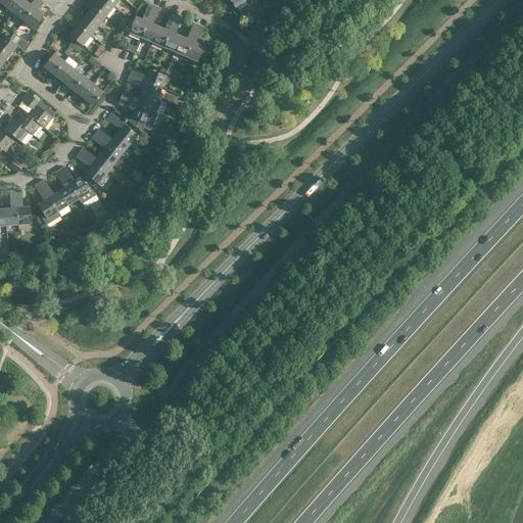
[(8,0),(5,5),(14,13),(25,0),(8,0)]
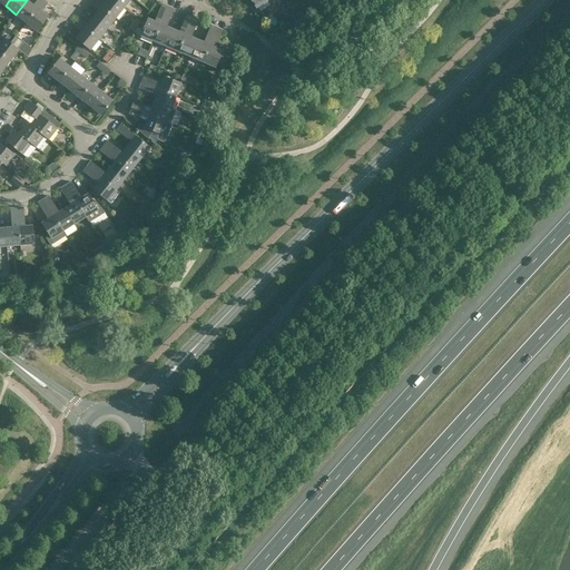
[(42,0),(37,0),(33,5),(27,0),(16,15),(26,22),(43,0),(42,0)]
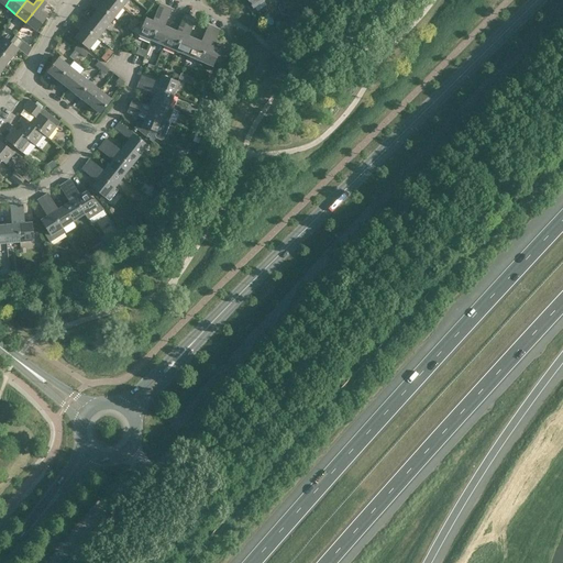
[(47,3),(43,0),(25,22),(36,31),(48,17),(41,11),(47,3)]
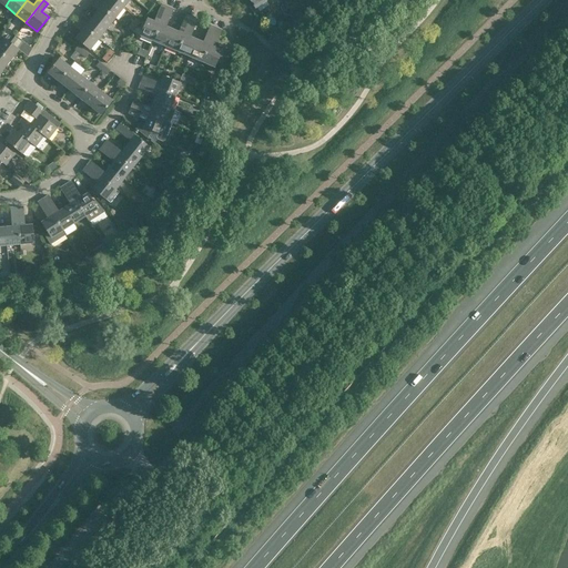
[(99,0),(92,0),(92,1),(114,19),(123,9),(112,0),(105,0),(103,3),(99,0)]
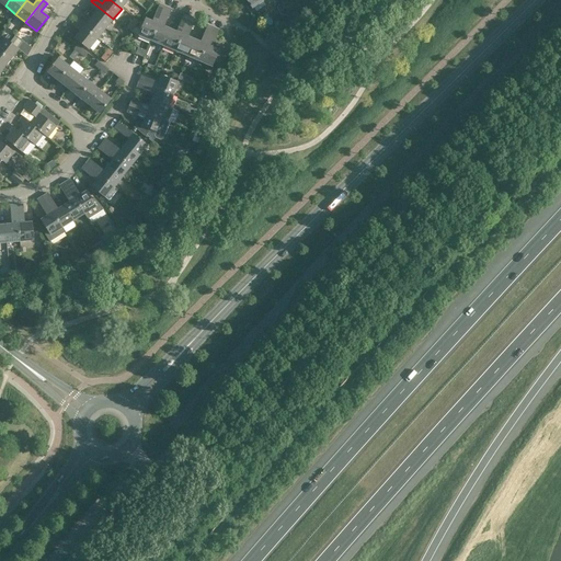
[(113,19),(91,1),(88,4),(96,11),(91,18),(105,29),(113,19)]
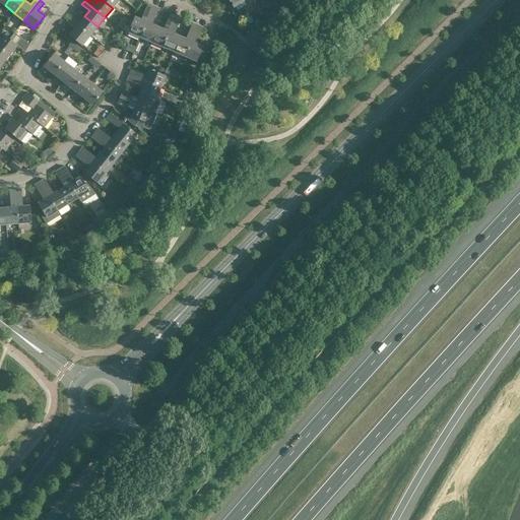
[(141,20),(134,17),(133,20),(131,24),(128,33),(139,38),(153,6),(147,4),(141,20)]
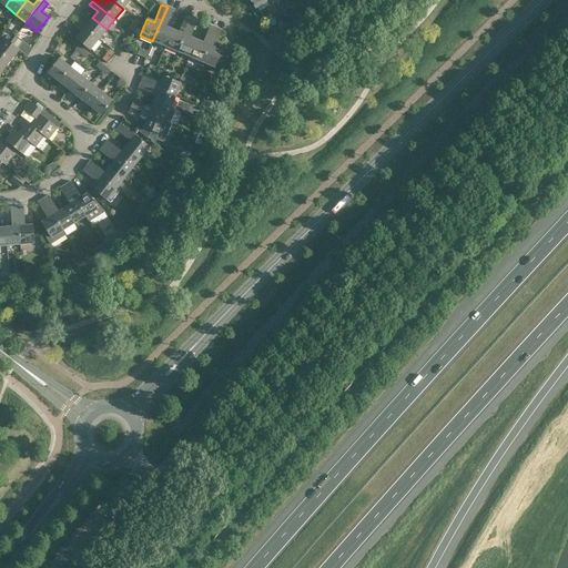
[(168,7),(152,41),(165,47),(172,30),(165,27),(173,9),(168,7)]
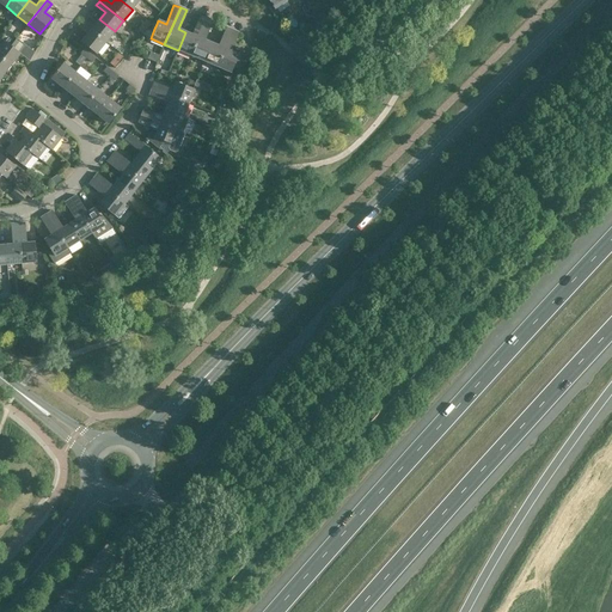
[(178,50),(191,56),(207,19),(201,16),(193,35),(185,32),(178,50)]
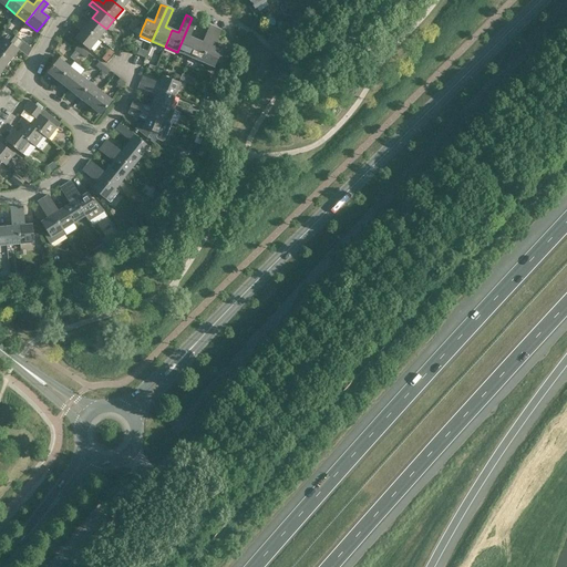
[(99,40),(106,29),(92,18),(86,24),(79,18),(75,21),(99,40)]
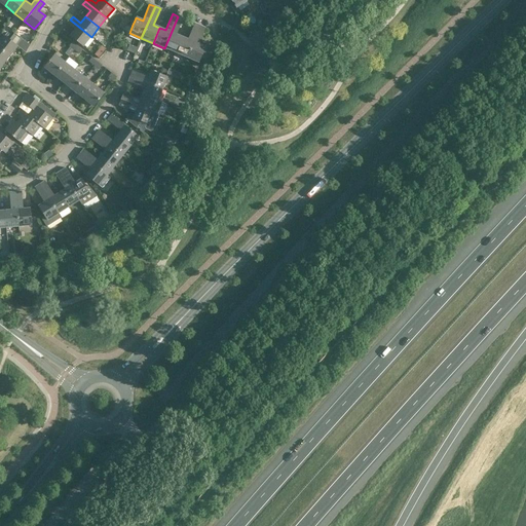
[(177,35),(183,19),(178,16),(164,48),(176,52),(182,37),(177,35)]
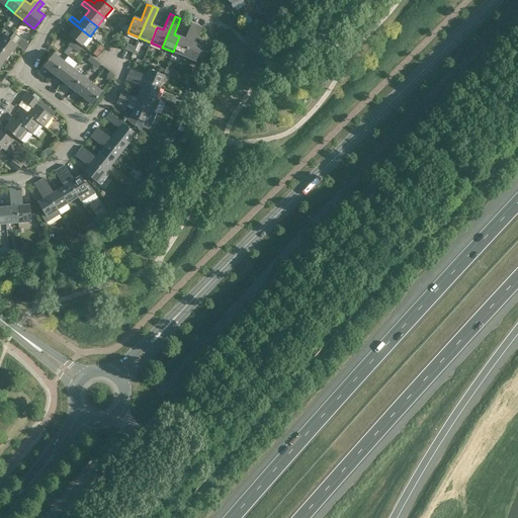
[(82,47),(90,36),(69,19),(66,23),(74,29),(69,35),(82,47)]
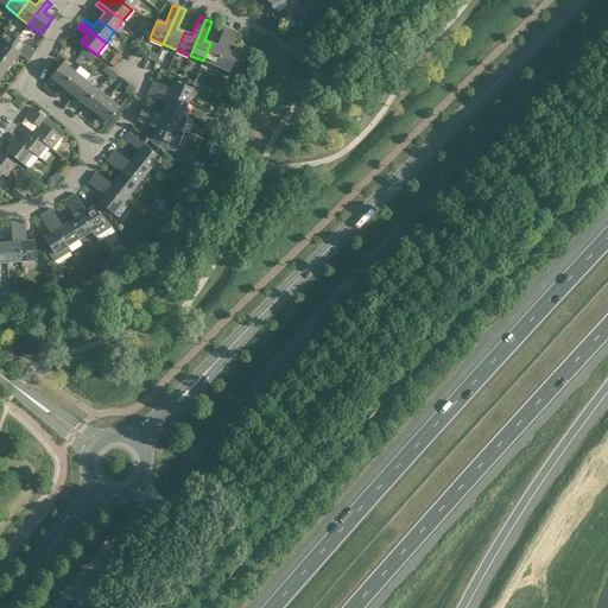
[(152,23),(145,30),(152,32),(153,29),(156,24),(152,23)]
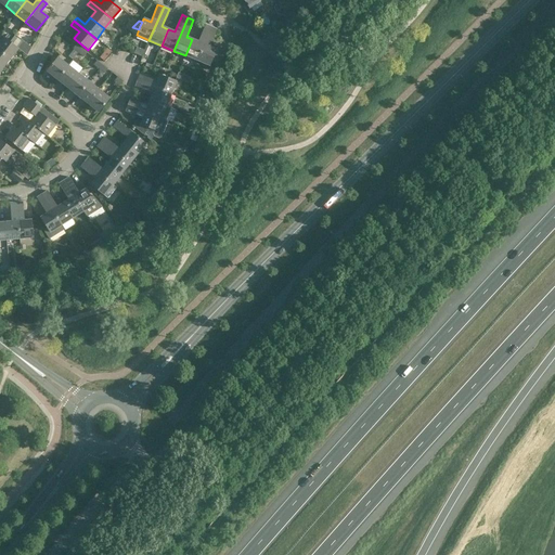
[(198,41),(192,39),(185,55),(197,61),(211,27),(205,25),(198,41)]
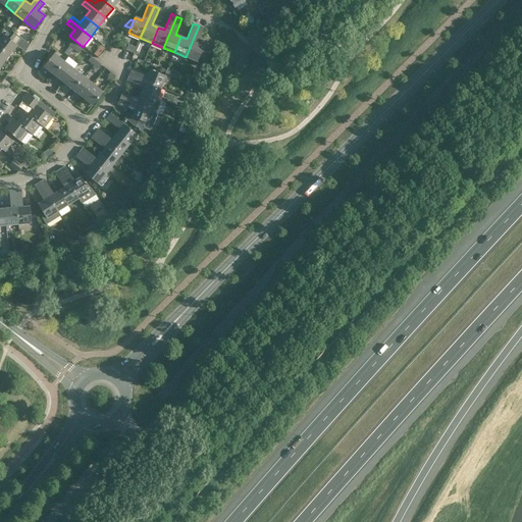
[(204,28),(199,25),(186,57),(190,59),(197,62),(199,58),(206,61),(212,48),(204,45),(203,47),(202,46),(198,44),(204,28)]
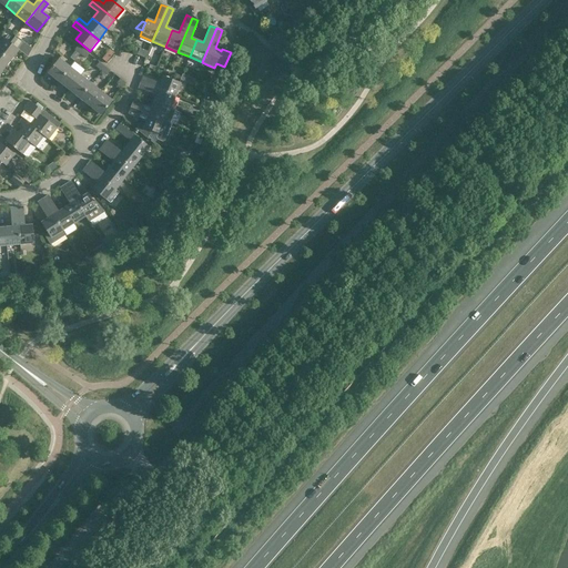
[(28,57),(32,49),(16,36),(12,39),(10,42),(19,50),(28,57)]
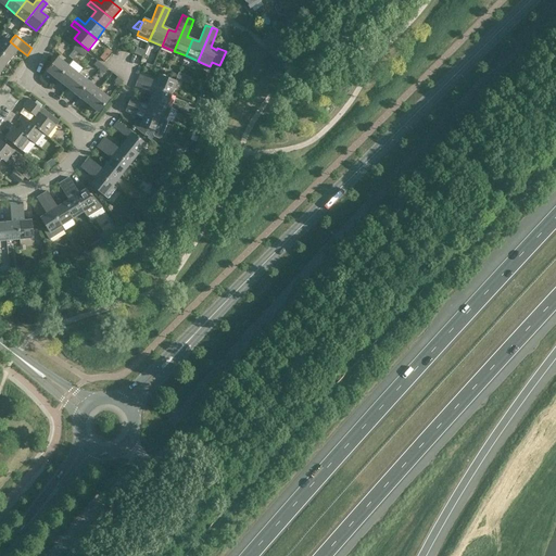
[(19,49),(10,41),(8,40),(4,38),(4,37),(0,42),(0,51),(10,59),(19,49)]
